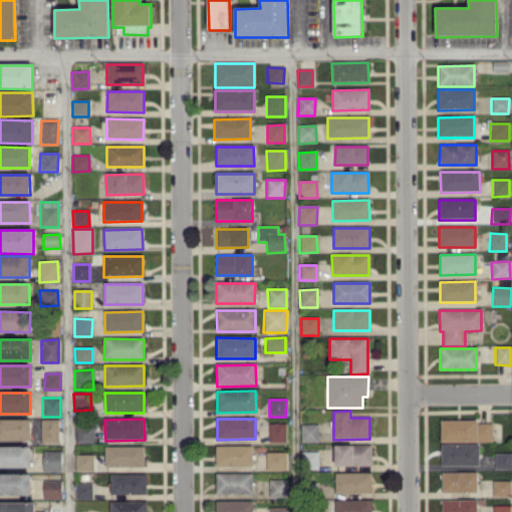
[(0,441),(31,441),(30,420),(0,420),(0,441)]
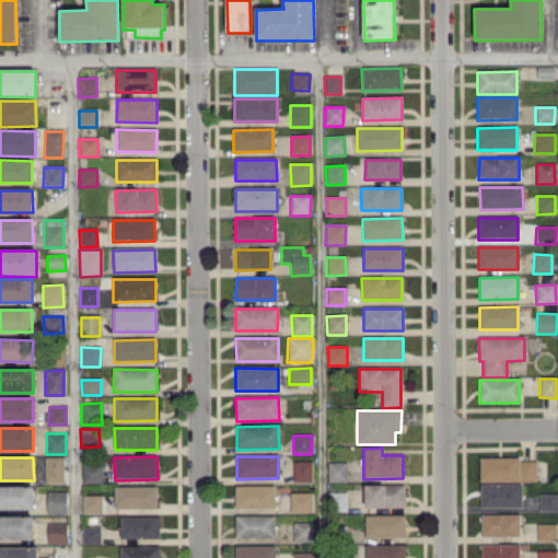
[(44,484),(62,485),(62,457),(44,457),(44,484)]
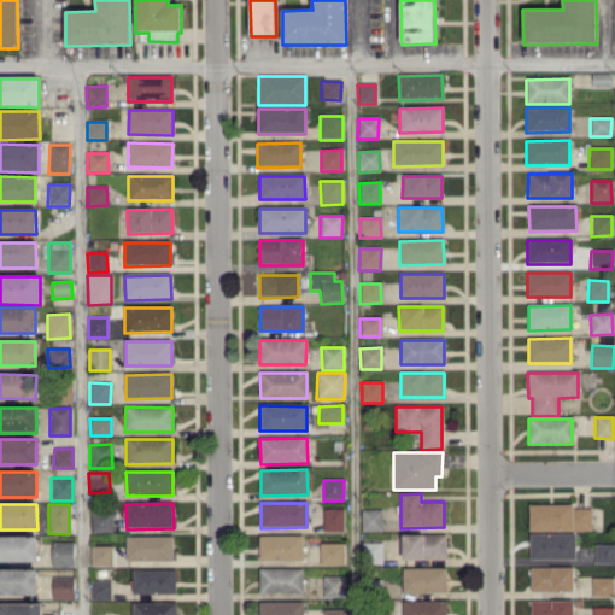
[(528,508),(528,532),(591,531),(590,507),(528,508)]
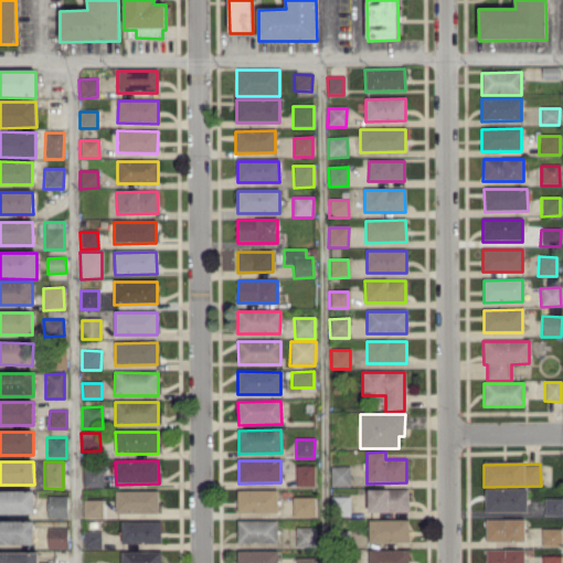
[(295,488),(315,487),(314,466),(295,467),(295,488)]
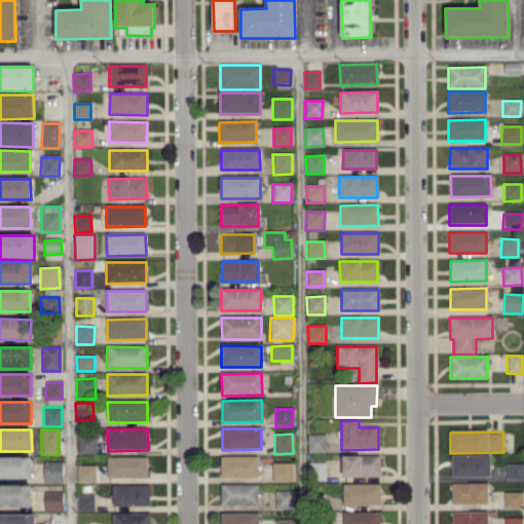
[(325,435),(307,436),(307,454),(325,454),(325,435)]
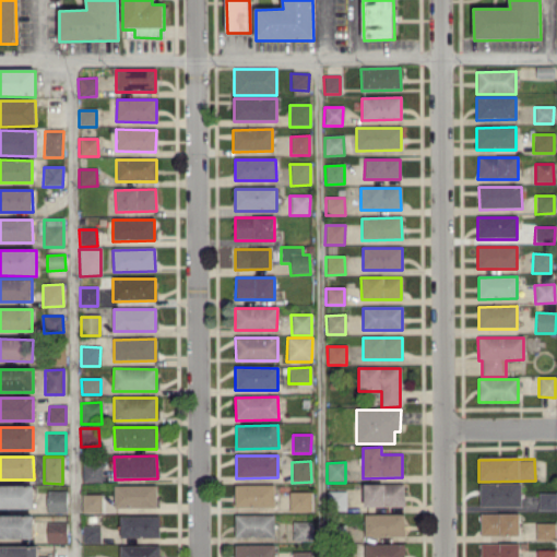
[(82,483),(101,484),(101,466),(83,465),(82,483)]
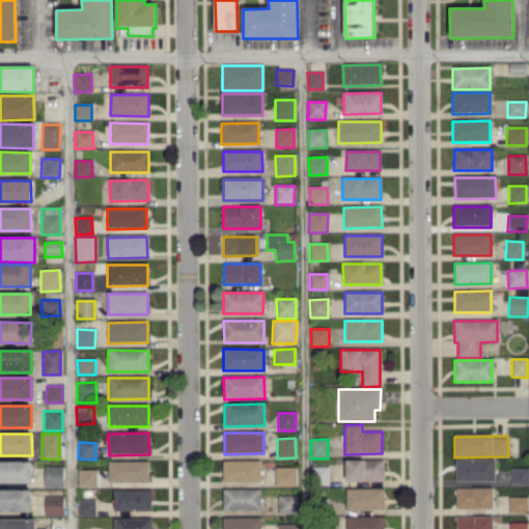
[(455,481),(494,481),(494,461),(455,460),(455,481)]
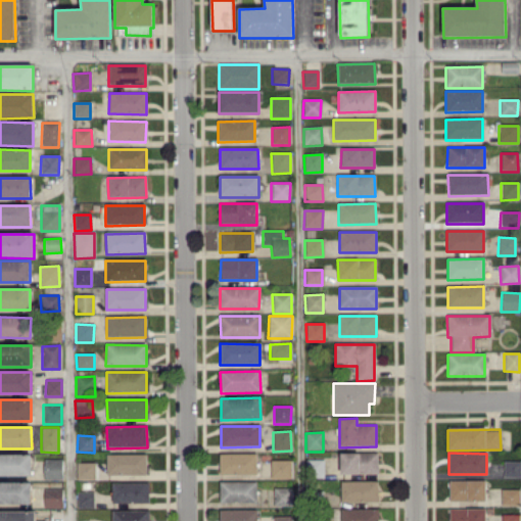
[(219,455),(220,475),(256,475),(255,454),(219,455)]
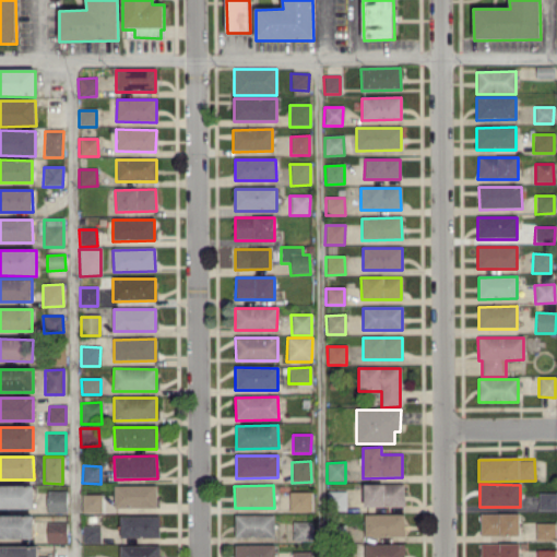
[(403,485),(364,485),(364,508),(404,507),(403,485)]
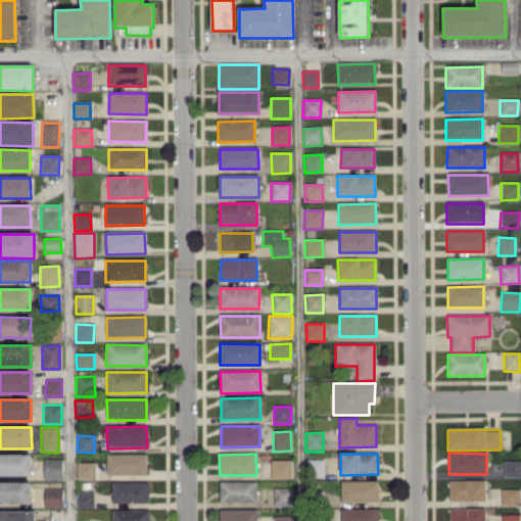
[(0,476),(31,476),(31,456),(0,455),(0,476)]
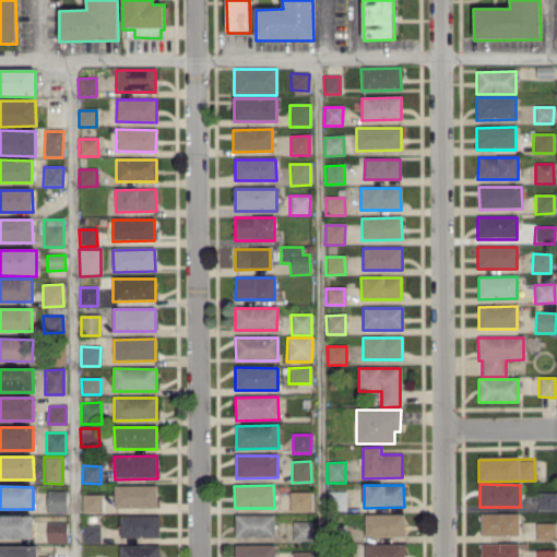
[(156,486),(114,487),(114,509),(156,508),(156,486)]
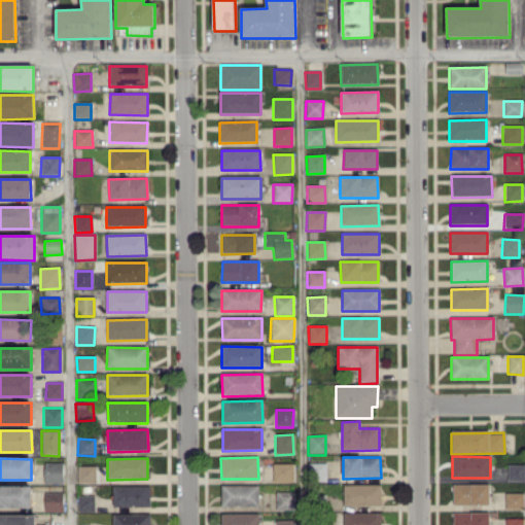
[(44,484),(63,484),(63,463),(44,463),(44,484)]
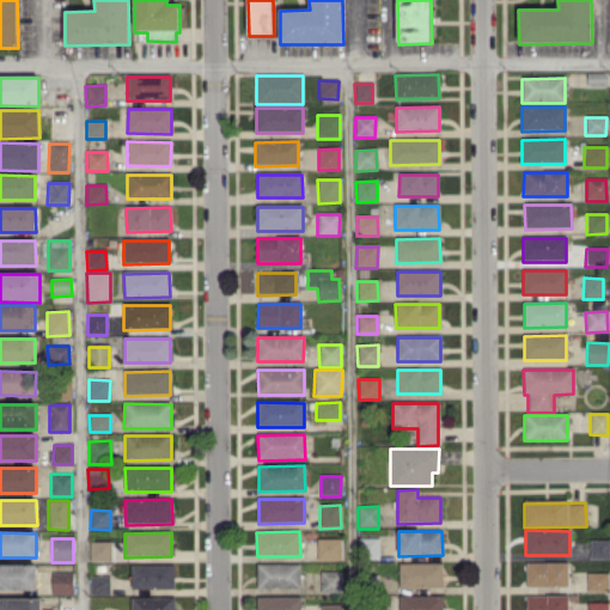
[(317,561),(341,561),(341,540),(317,540),(317,561)]
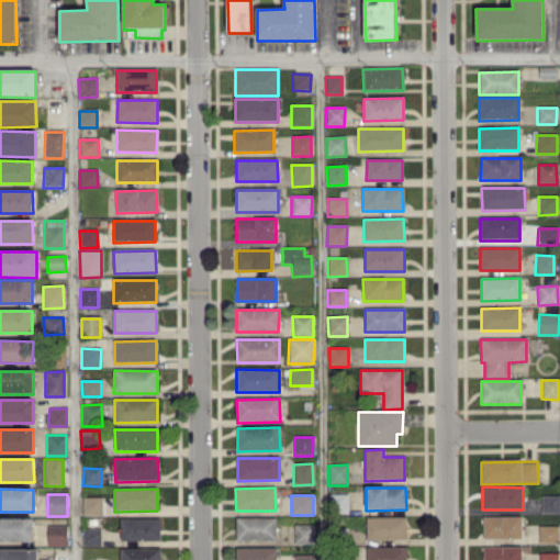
[(348,514),(347,495),(328,495),(329,515),(348,514)]
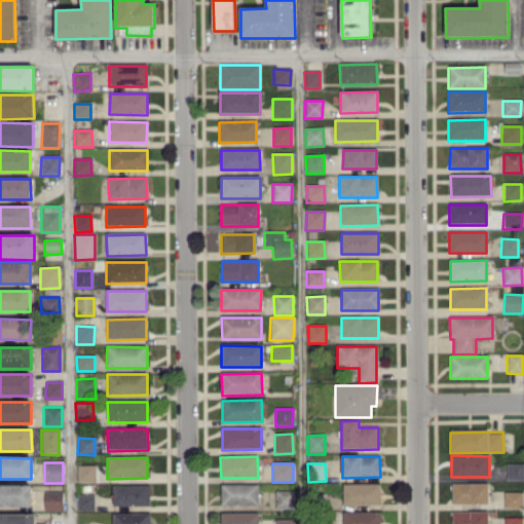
[(506,481),(523,481),(523,465),(506,465),(506,481)]
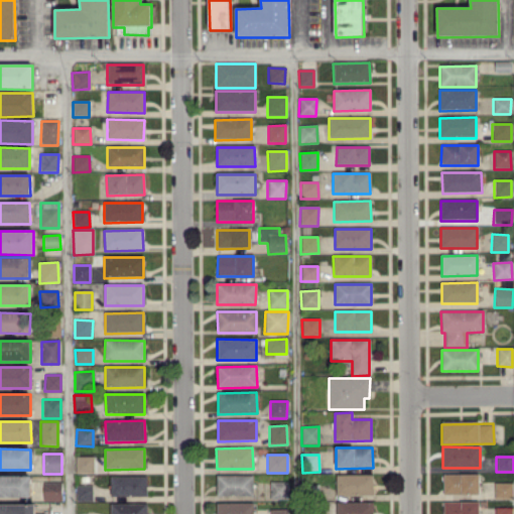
[(93,458),(75,458),(76,474),(93,474),(93,458)]
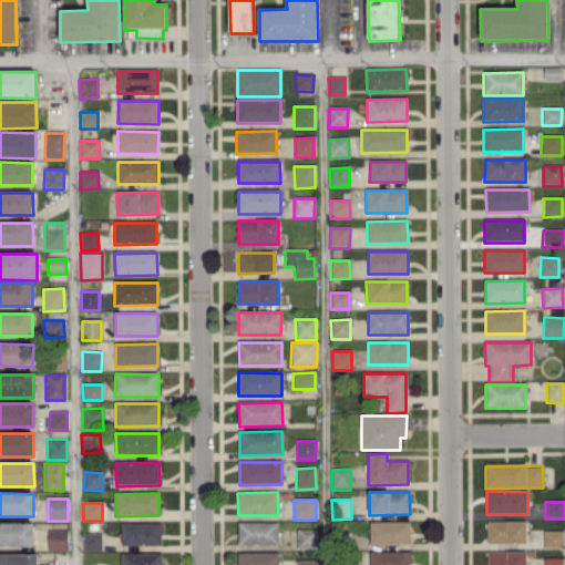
[(278,522),(237,523),(238,546),(278,545),(278,522)]
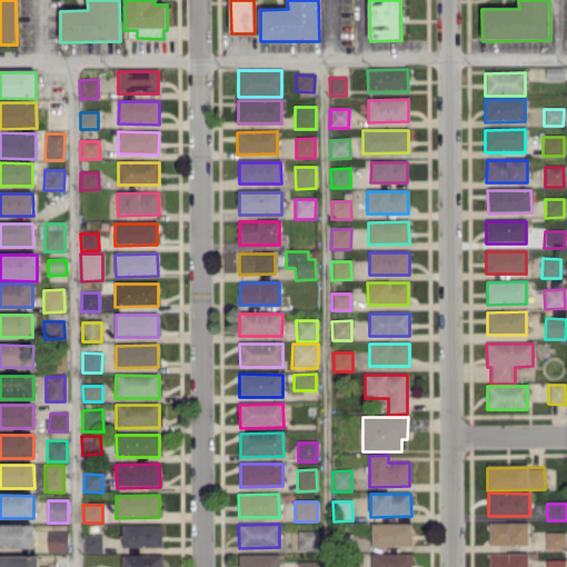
[(410,524),(370,525),(371,547),(410,546),(410,524)]
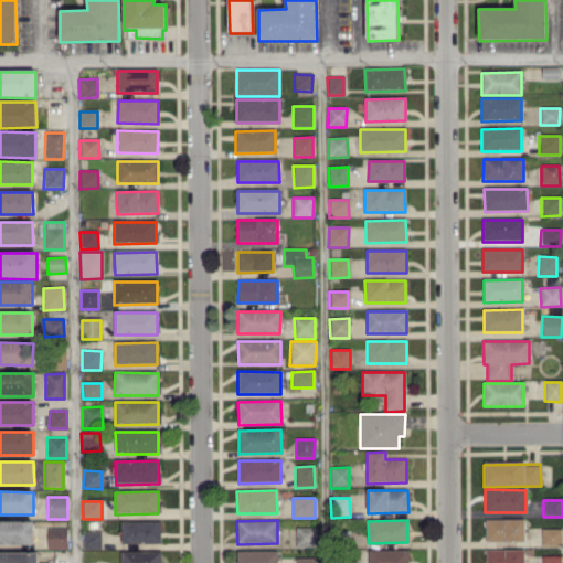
[(523,542),(523,520),(485,520),(485,542),(523,542)]
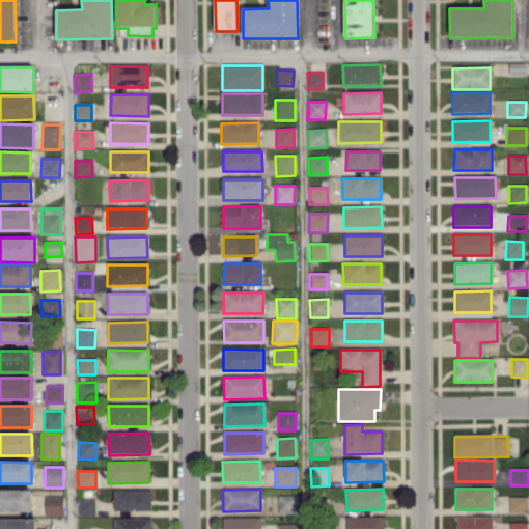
[(32,490),(0,490),(0,512),(32,512),(32,490)]
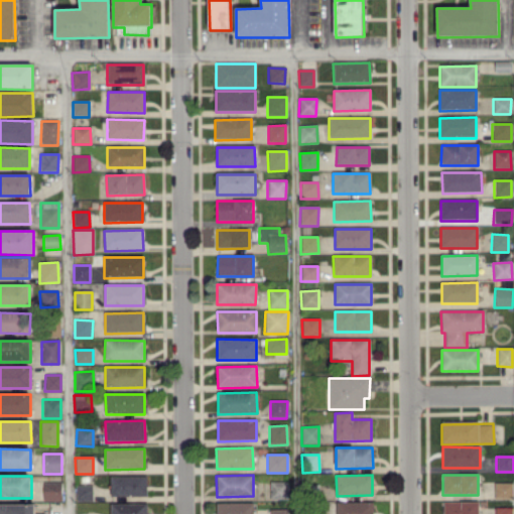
[(110,498),(147,497),(146,476),(110,477),(110,498)]
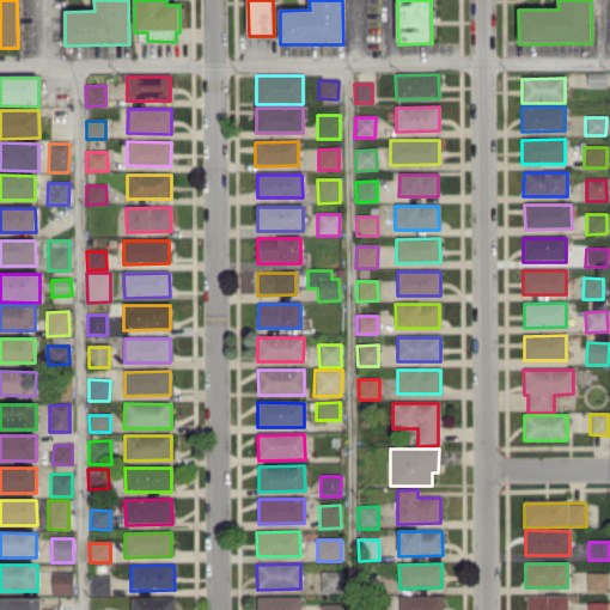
[(341,593),(341,572),(321,572),(321,593),(341,593)]
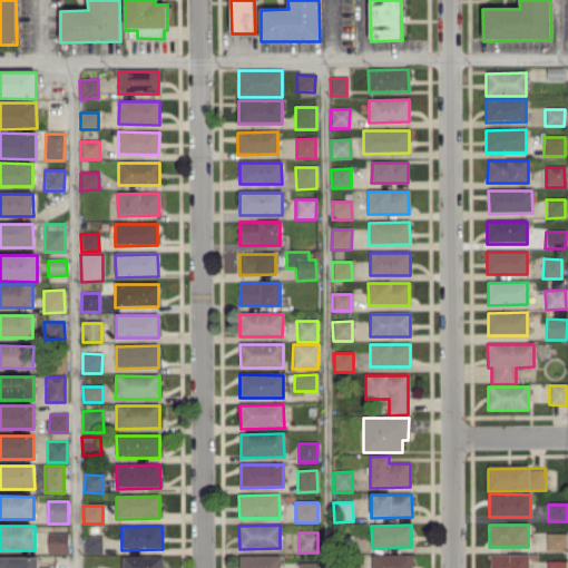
[(48,555),(68,555),(68,534),(47,534),(48,555)]
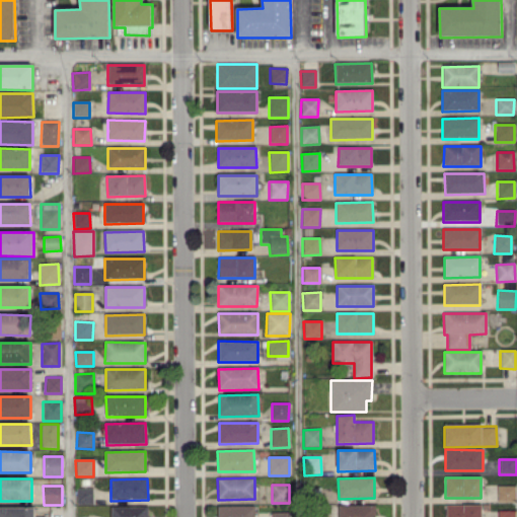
[(497,501),(515,502),(515,487),(497,486),(497,501)]
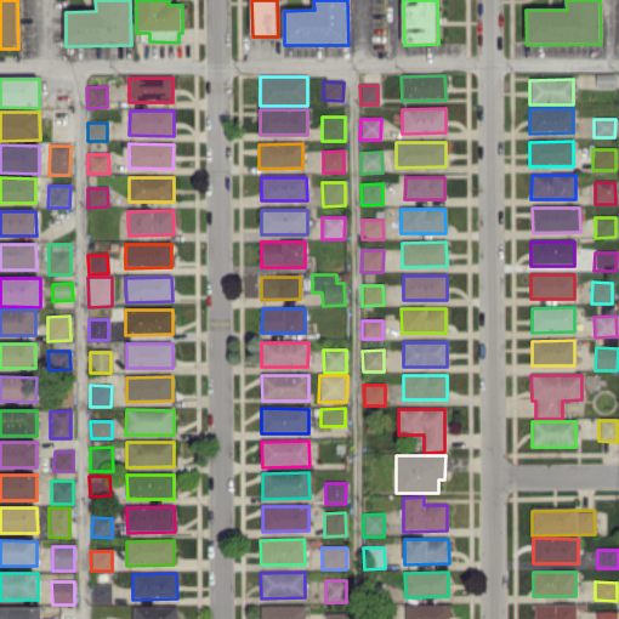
[(91,605),(112,605),(111,585),(91,586),(91,605)]
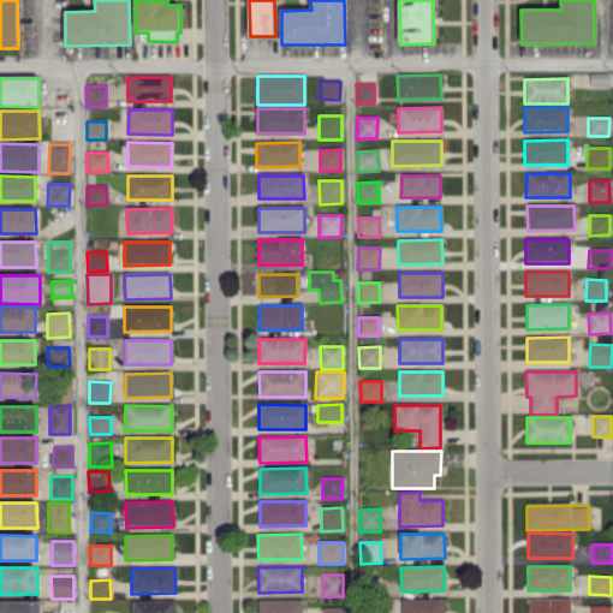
[(570,612),(570,599),(528,600),(528,612),(570,612)]
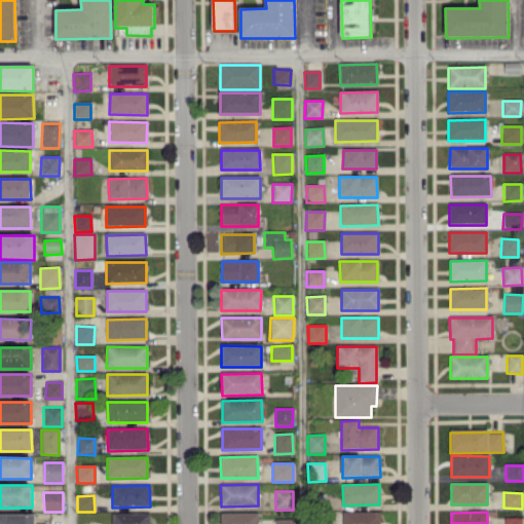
[(257,523),(258,513),(221,514),(220,523),(257,523)]
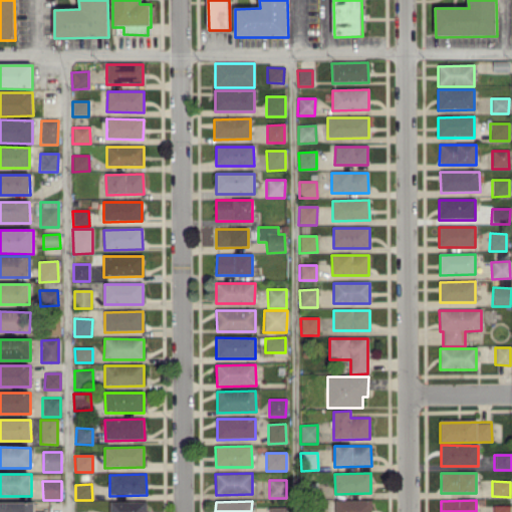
[(371,511),(371,501),(335,501),(334,511),(371,511)]
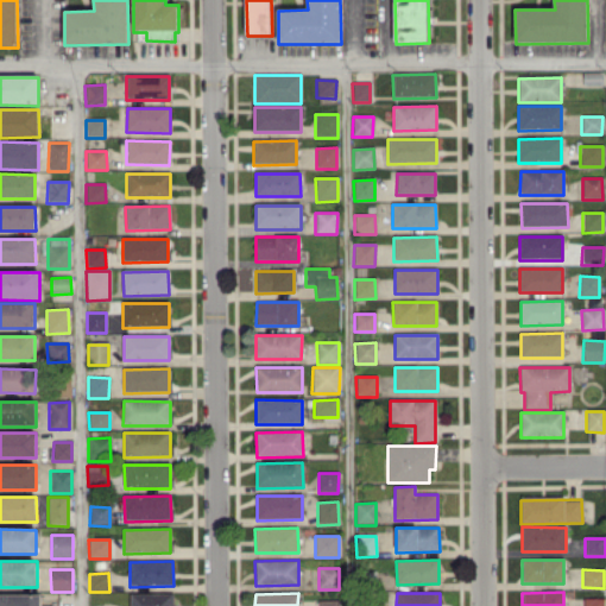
[(42,595),(0,594),(0,605),(40,605),(42,595)]
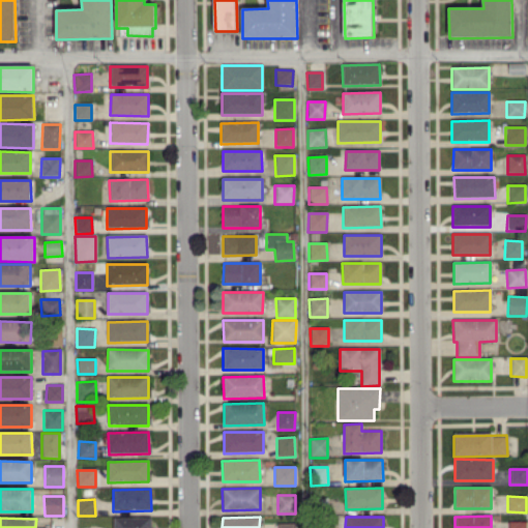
[(113,519),(113,527),(150,527),(150,518),(113,519)]
